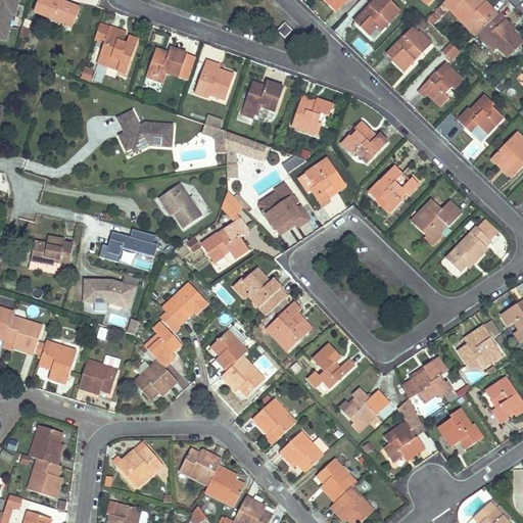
[(0,0),(0,22),(5,25),(7,14),(11,15),(14,0),(0,0)]
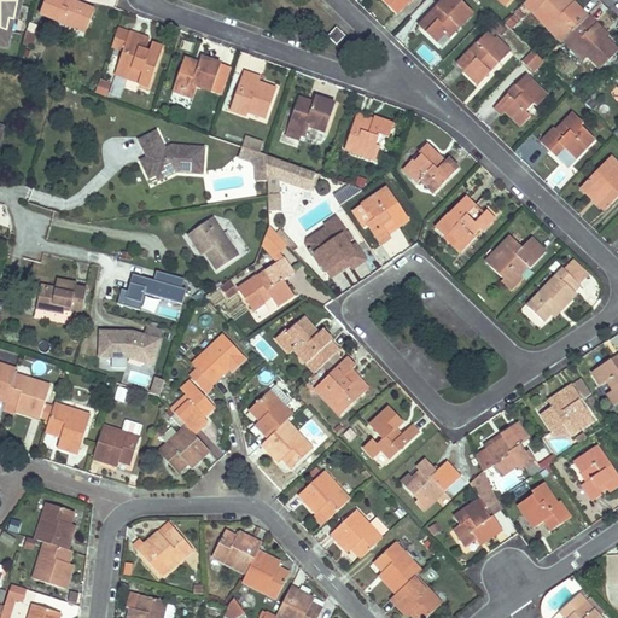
[(93,15),(75,6),(76,3),(71,0),(69,0),(46,0),(41,15),(75,29),(75,28),(77,23),(88,28),(93,15)]
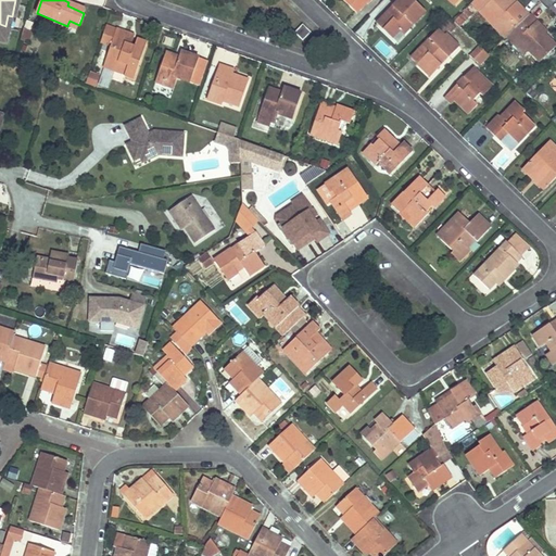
[(361,9),(369,0),(343,0),(350,7),(351,5),(354,2),(361,9)]
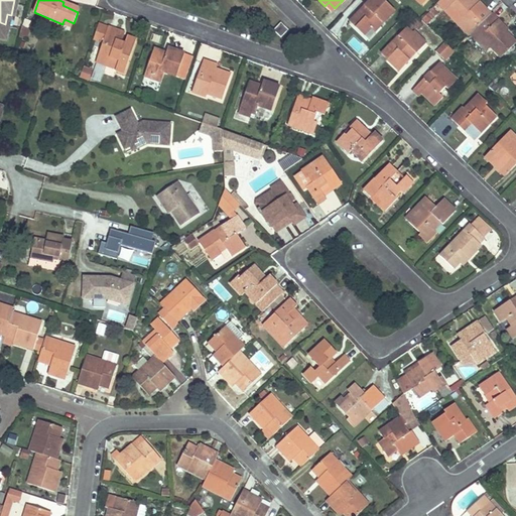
[(375,32),(395,11),(384,0),(370,0),(350,21),(365,35),(371,29),(375,32)]
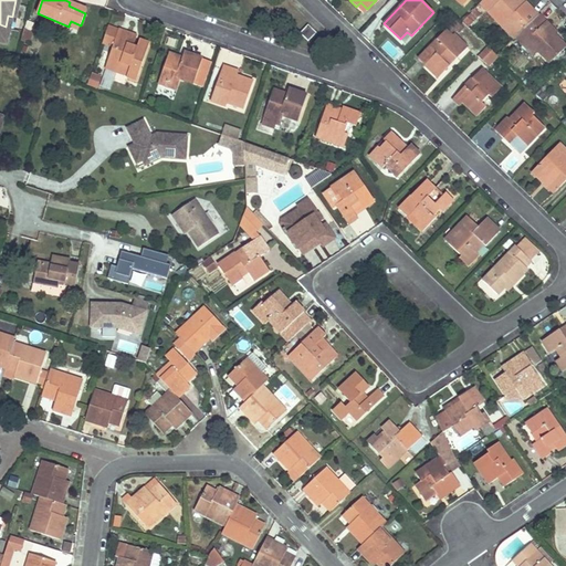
[(494,7),(500,0),(481,0),(479,2),(489,12),(494,7)]
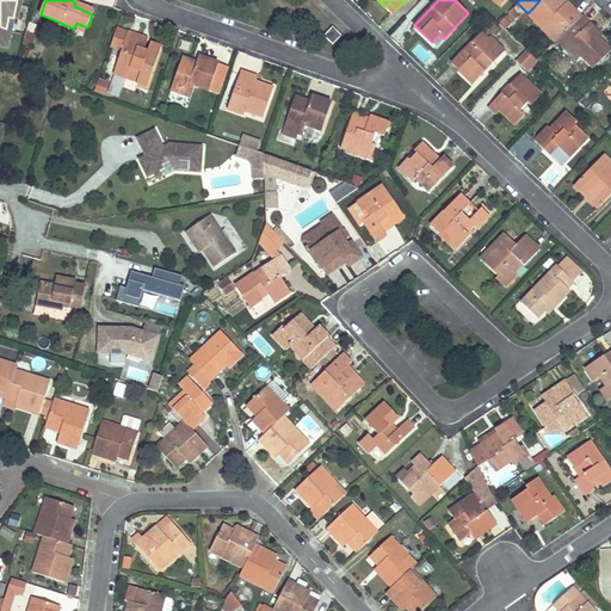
[(559,41),(582,17),(568,2),(565,5),(559,0),(539,0),(534,7),(537,12),(547,22),(541,29),(555,43),(559,41)]
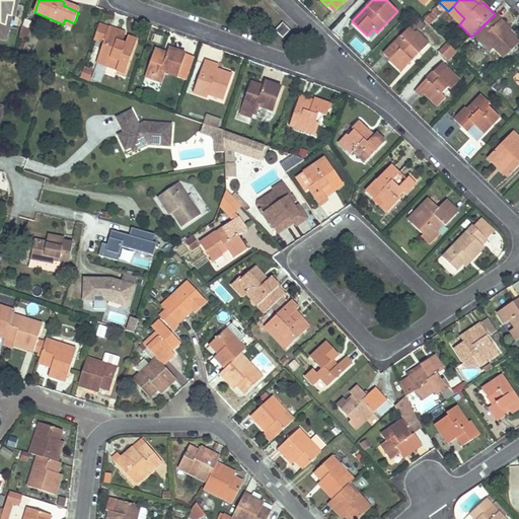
[(80,9),(65,3),(64,2),(63,5),(78,12),(79,11),(80,9)]
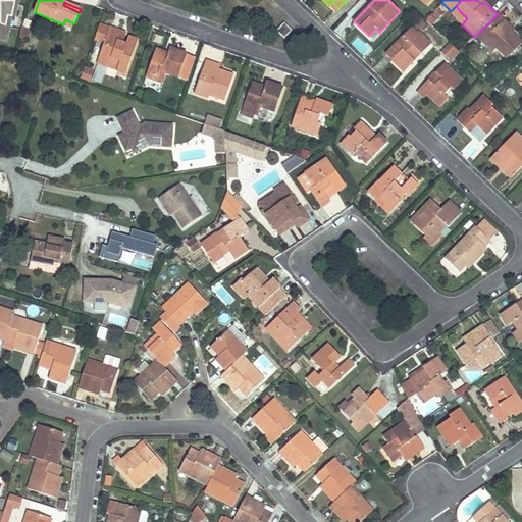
[(338,8),(332,2),(329,5),(328,6),(334,12),(338,8)]
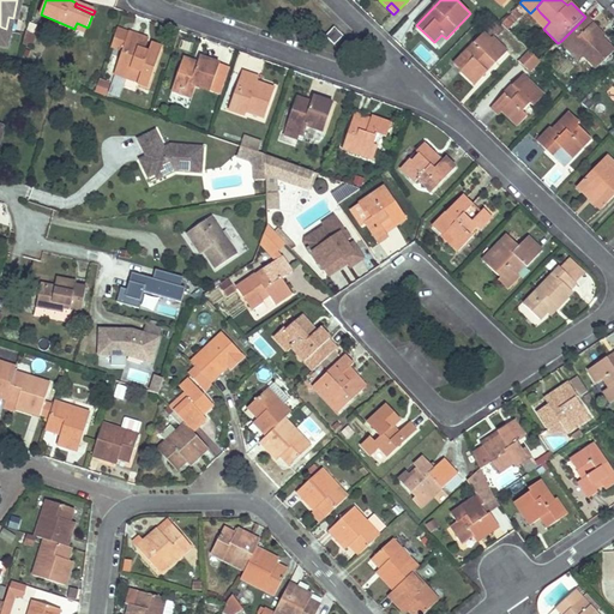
[(549,22),(540,12),(536,7),(530,13),(529,14),(543,29),(549,22)]
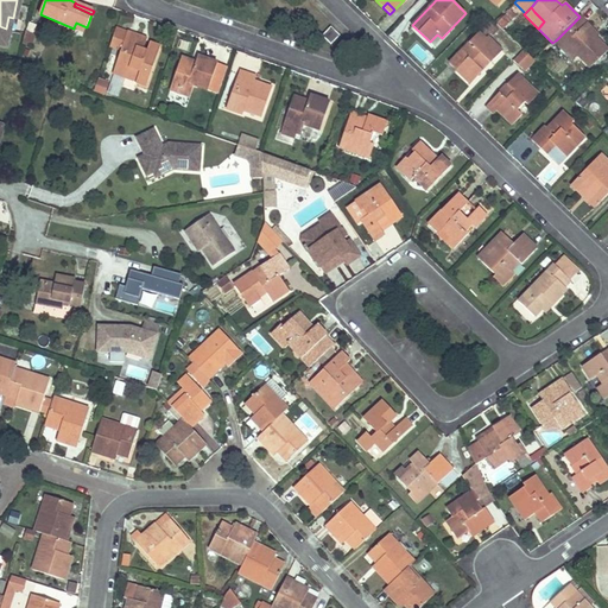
[(499,25),(507,30),(514,14),(506,11),(499,25)]
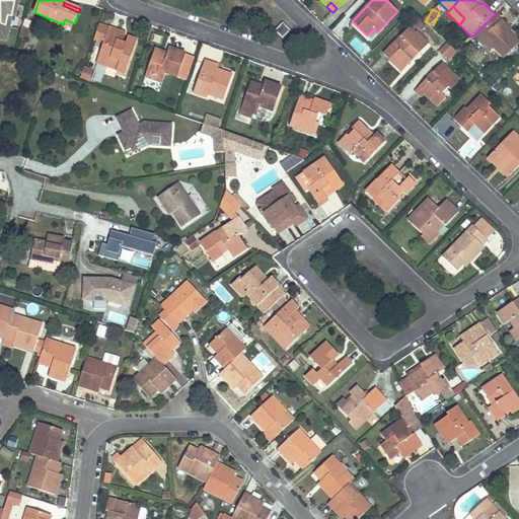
[(518,44),(518,43),(509,32),(506,29),(508,27),(495,13),(495,14),(474,34),(480,41),(478,42),(488,51),(494,47),(504,58),(518,44)]
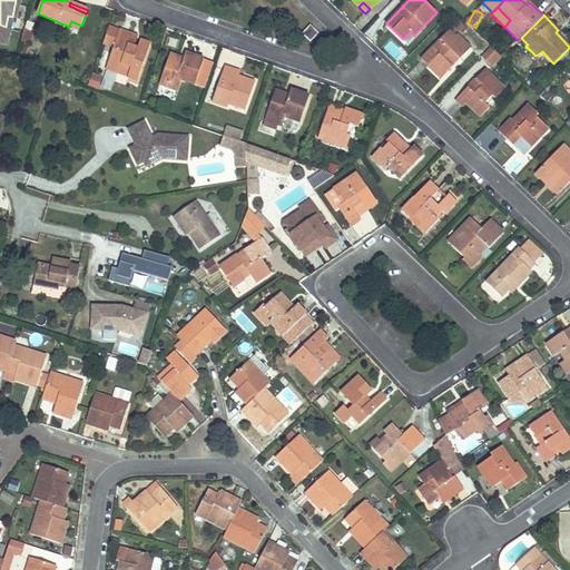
[(31,33),(35,23),(29,20),(25,30),(31,33)]
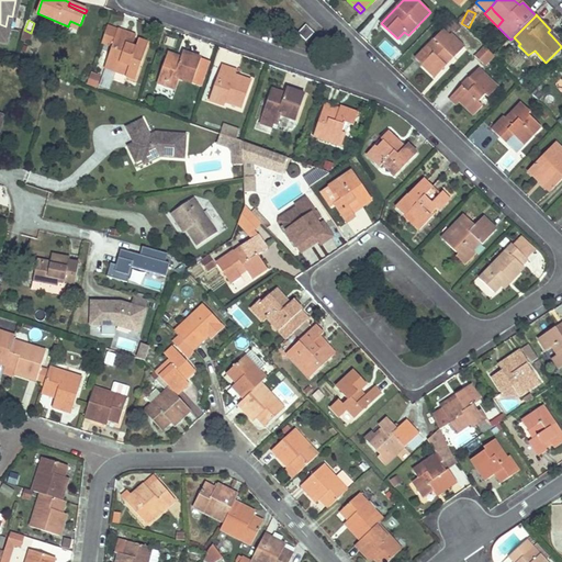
[(77,31),(80,25),(70,21),(68,25),(68,26),(77,31)]
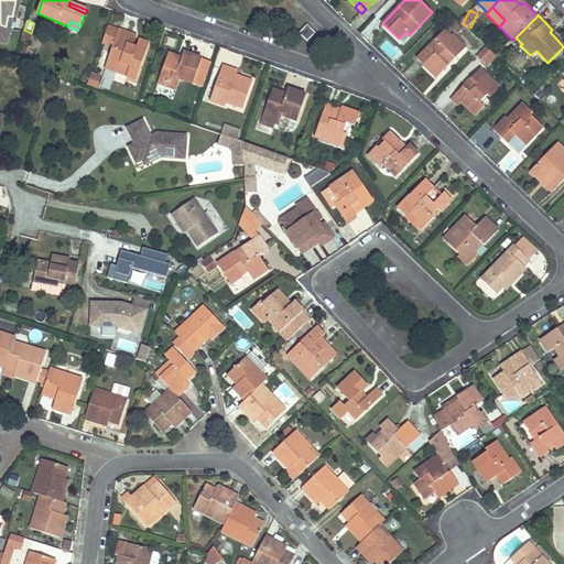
[(456,58),(466,49),(452,35),(455,33),(457,35),(463,29),(455,21),(436,40),(440,43),(433,49),(430,46),(418,58),(424,65),(426,62),(433,68),(431,71),(437,78),(448,66),(446,64),(454,56),(456,58)]
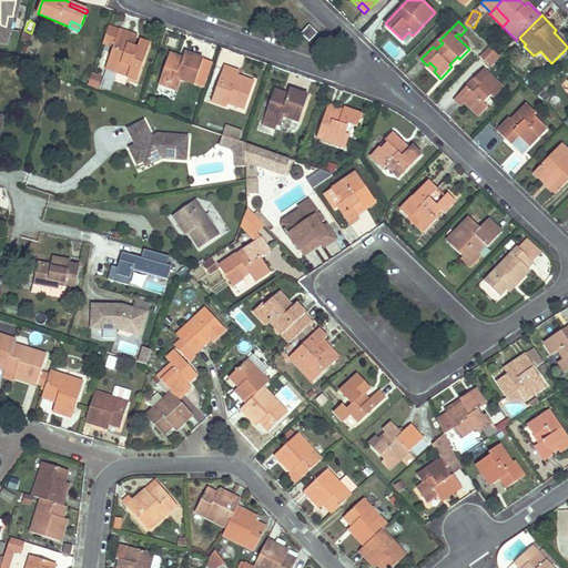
[(114,47),(120,31),(120,30),(110,26),(109,27),(103,43),(114,47)]
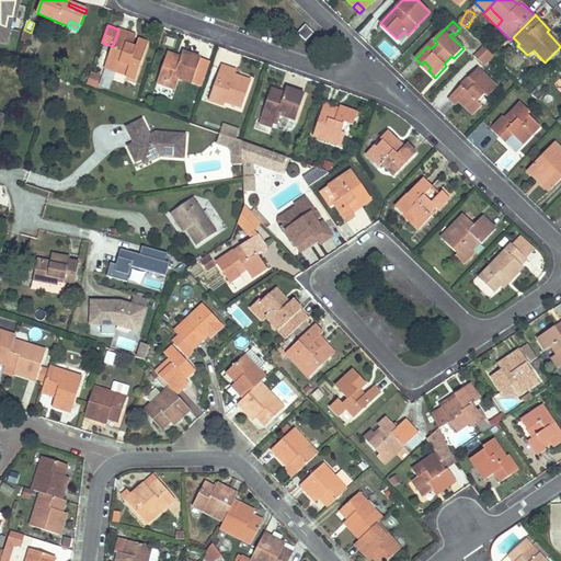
[(313,32),(306,25),(298,33),(306,41),(313,32)]
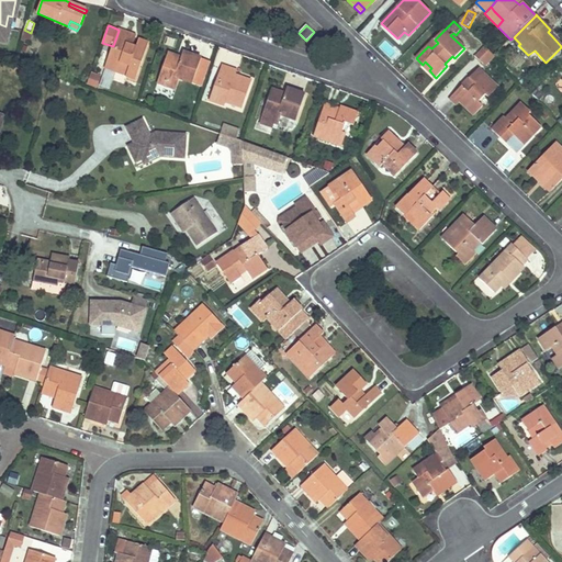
[(136,80),(149,43),(141,40),(137,48),(132,46),(126,44),(130,34),(131,34),(119,30),(119,31),(113,46),(105,67),(117,72),(120,67),(130,71),(127,77),(136,80)]
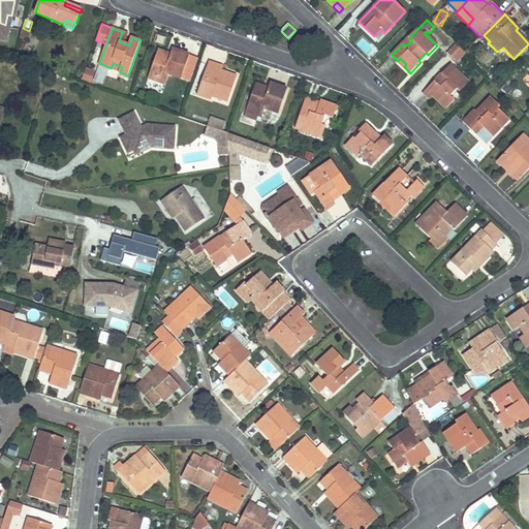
[(124,43),(128,34),(127,33),(123,32),(122,32),(119,41),(124,43)]
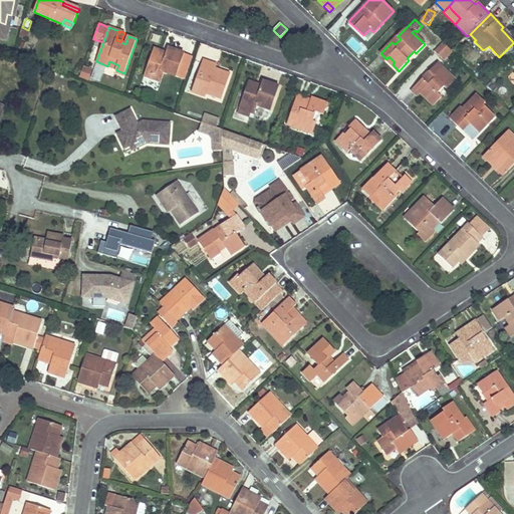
[(451,49),(444,42),(435,51),(443,58),(451,49)]
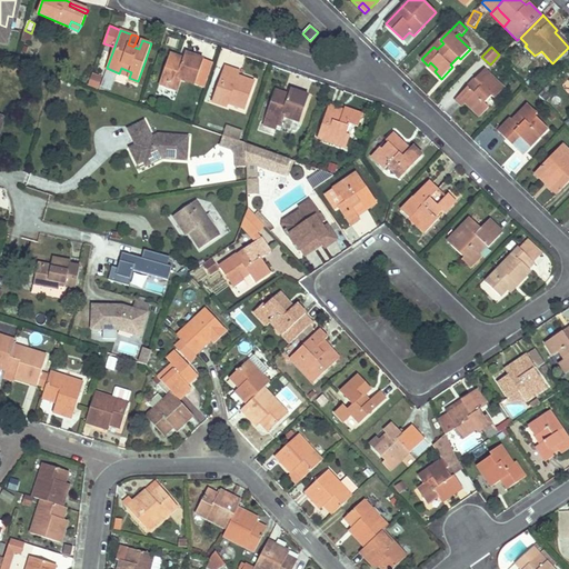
[(205,87),(213,62),(187,52),(185,59),(171,53),(162,77),(168,78),(165,86),(179,91),(185,76),(188,77),(186,80),(205,87)]
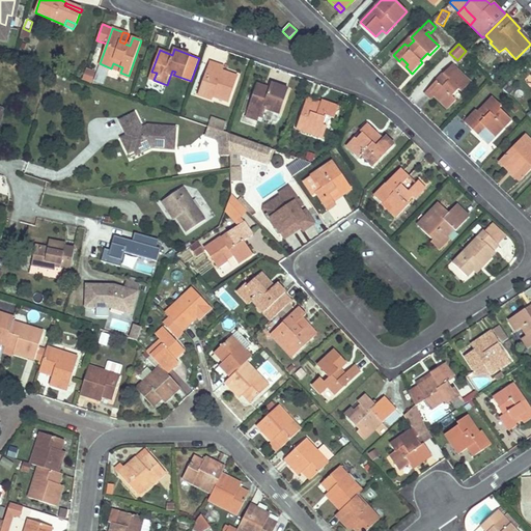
[(466,51),(457,60),(458,62),(468,53),(467,52),(466,51)]
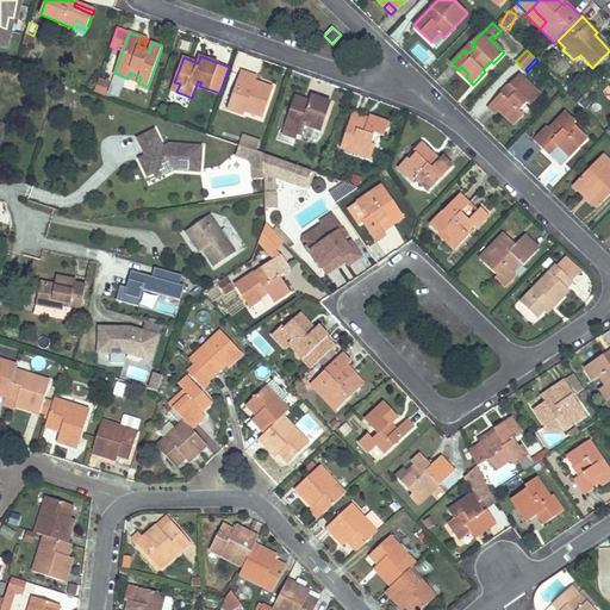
[(262,118),(274,87),(254,79),(253,83),(248,82),(250,75),(241,72),(231,100),(235,101),(232,111),(244,116),(246,112),(262,118)]
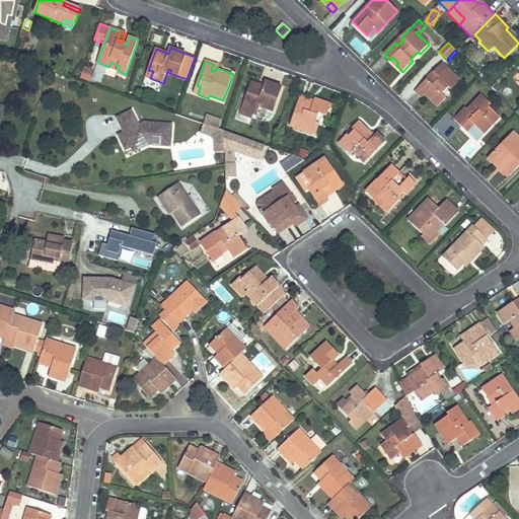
[(452,89),(460,81),(442,63),(415,91),(421,97),(425,94),(438,106),(446,97),(442,94),(449,87),(452,89)]
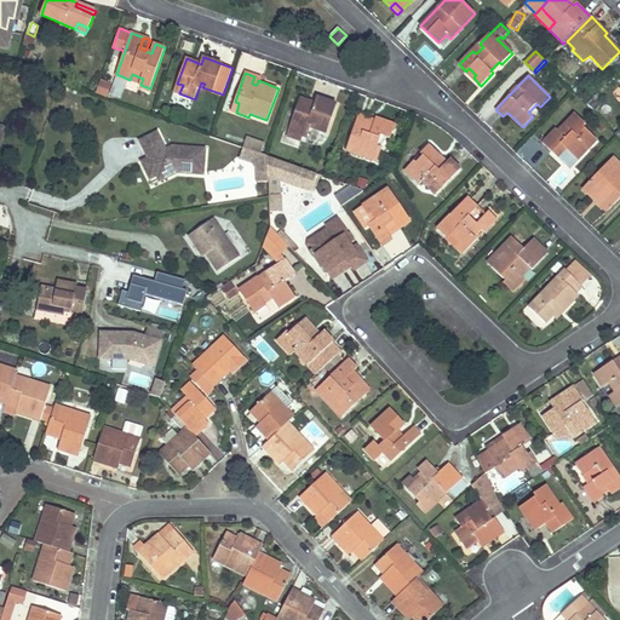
[(115,78),(109,95),(120,98),(126,80),(115,78)]
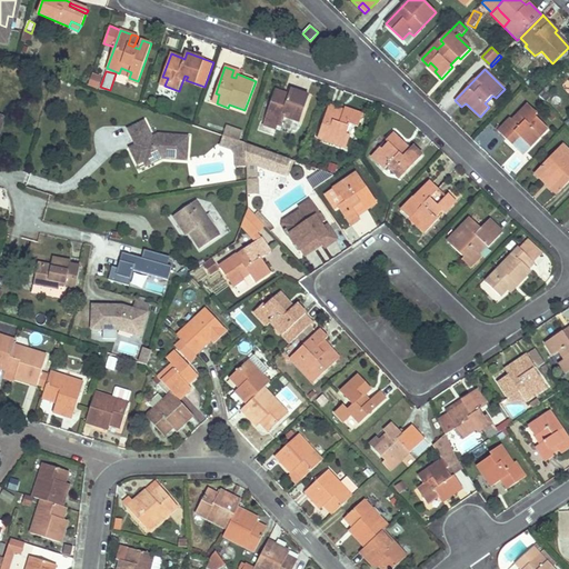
[(91,73),(89,87),(99,89),(102,76),(91,73)]
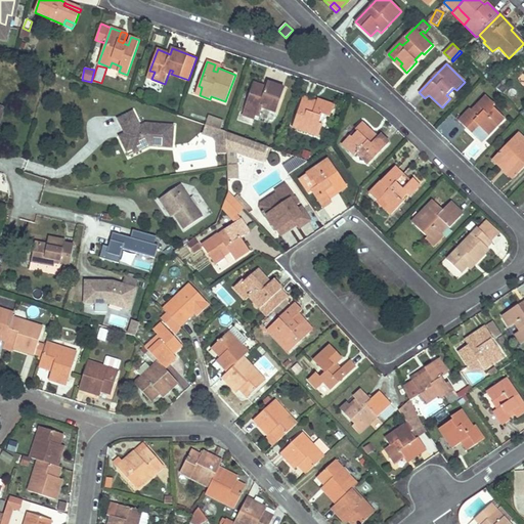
[(276,113),(285,88),(268,83),(266,87),(254,83),(245,111),(259,117),(263,108),(276,113)]
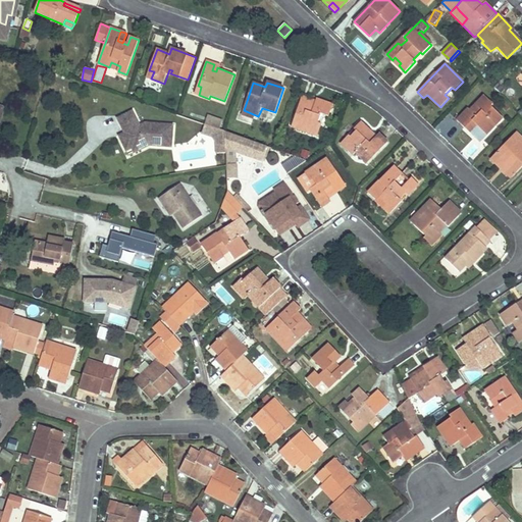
[(502,117),(490,106),(492,103),(484,96),(470,110),(468,108),(457,120),(471,135),(475,131),(472,127),(475,123),(485,134),(502,117)]
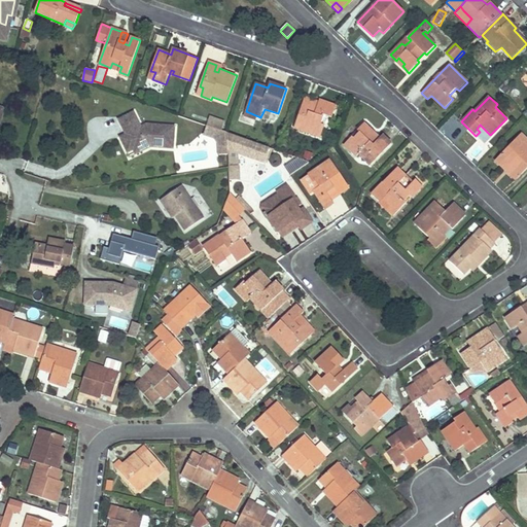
[(322,125),(326,114),(332,116),(337,106),(320,100),(319,102),(318,106),(312,104),(313,101),(306,98),(294,129),(320,138),(325,127),(322,125)]
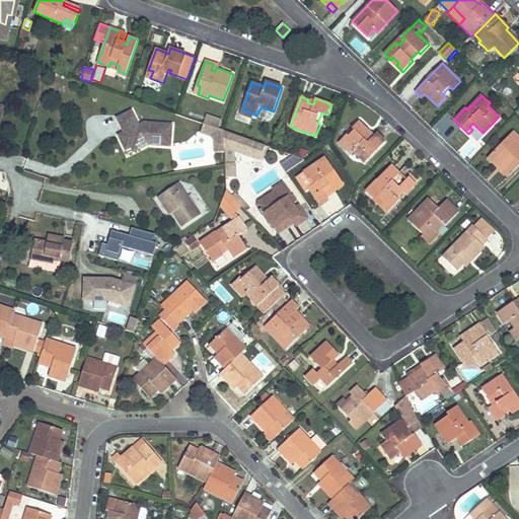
[(133,109),(117,118),(125,132),(132,148),(146,141),(150,141),(150,145),(172,146),(173,124),(145,122),(140,124),(133,109)]
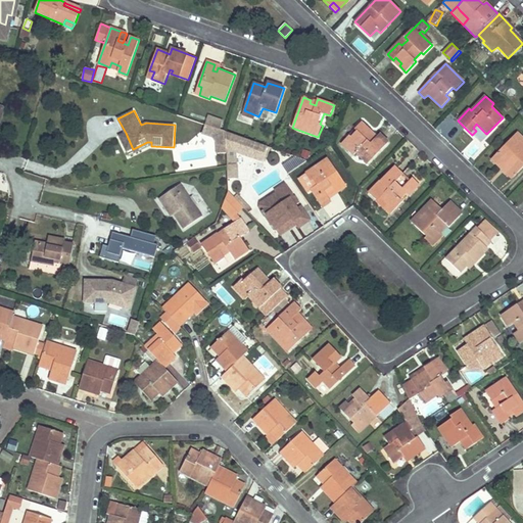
[(217,127),(220,120),(208,115),(206,123),(217,127)]
